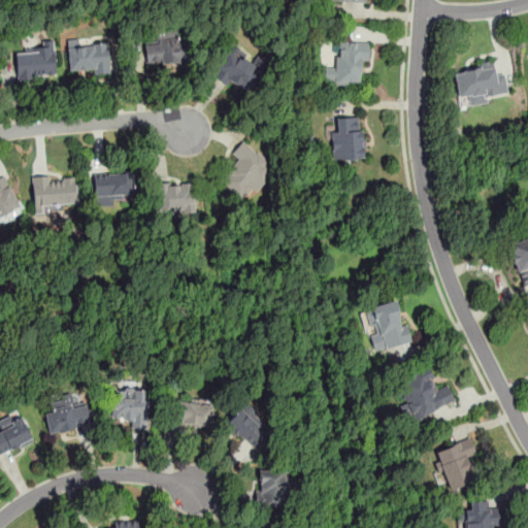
[(329,0),(341,0),(341,13),(357,14),(357,3),(364,3),(364,0),(329,0)]
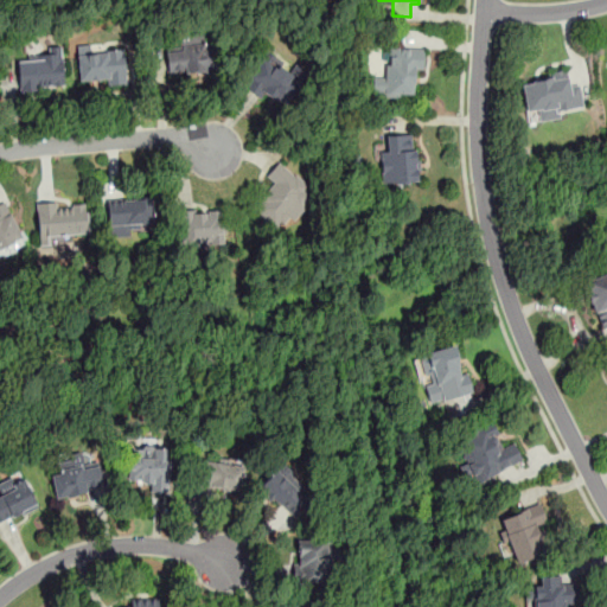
[(215,72),(215,44),(203,44),(203,37),(177,37),(177,46),(166,46),(166,72),(215,72)]
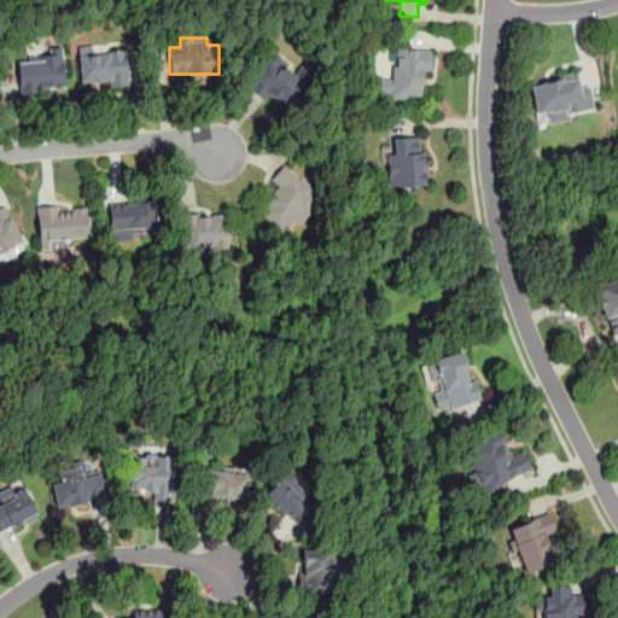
[(431,48),(395,47),(394,74),(382,74),(382,95),(420,97),(420,73),(431,73),(431,48)]
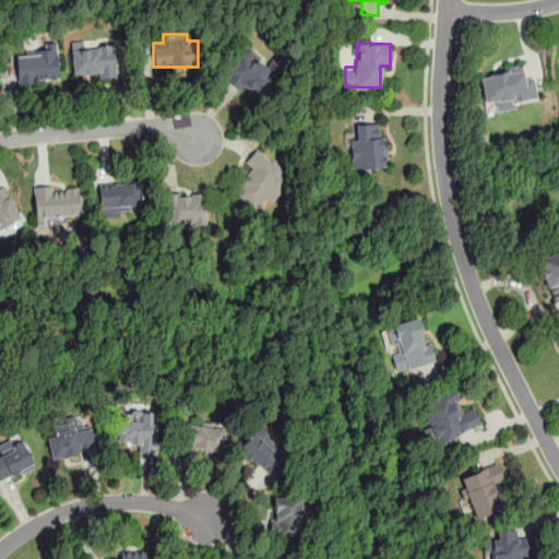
[(24,49),(24,55),(14,56),(19,85),(61,79),(56,45),(24,49)]
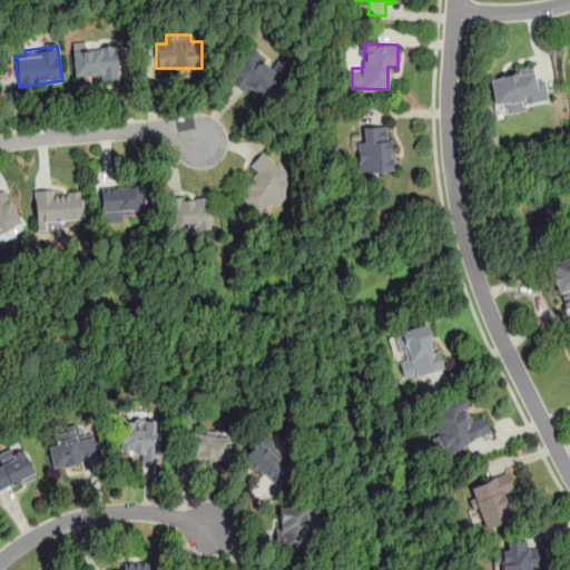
[(118,78),(117,46),(72,48),(74,77),(97,75),(97,79),(118,78)]
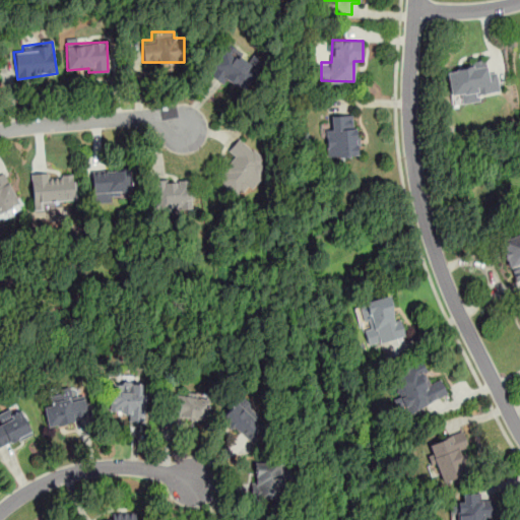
[(263,61),(251,55),(248,60),(240,56),(243,51),(225,42),(208,74),(245,93),(263,61)]
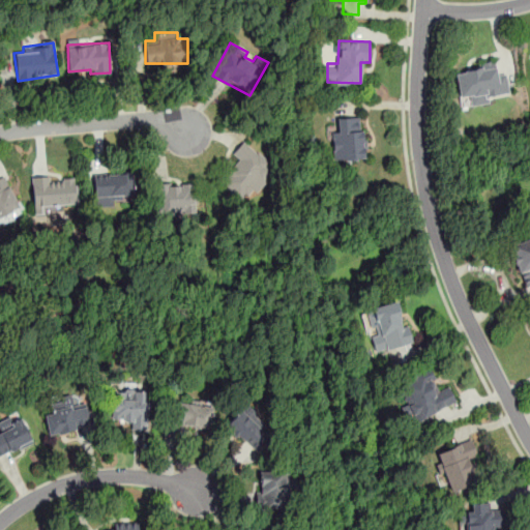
[(457,68),(461,106),(492,101),(491,95),(508,93),(506,71),(496,72),(495,64),(457,68)]
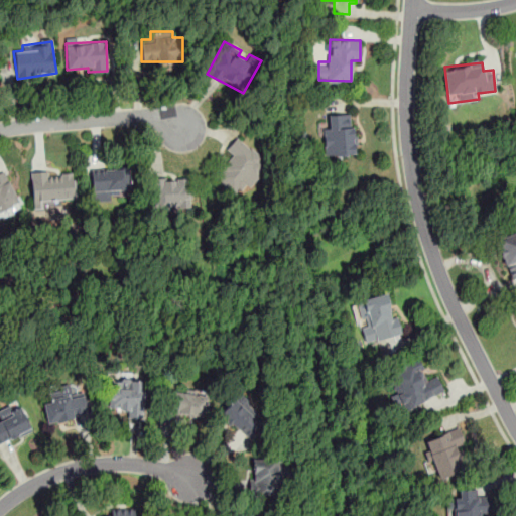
[(324,157),(355,156),(354,113),(329,114),(330,125),(323,125),(324,157)]
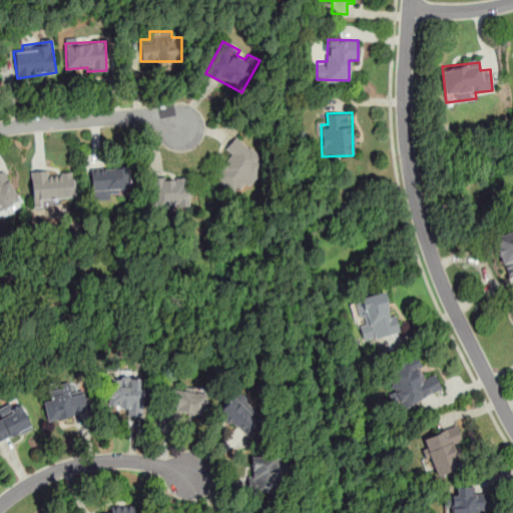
[(236,135),(224,149),(231,154),(212,176),(236,197),(268,162),(236,135)]
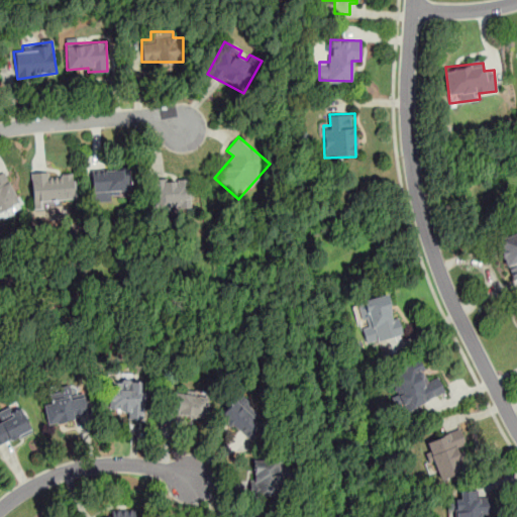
[(91,169),(92,201),(119,199),(119,190),(131,189),(130,167),(91,169)]
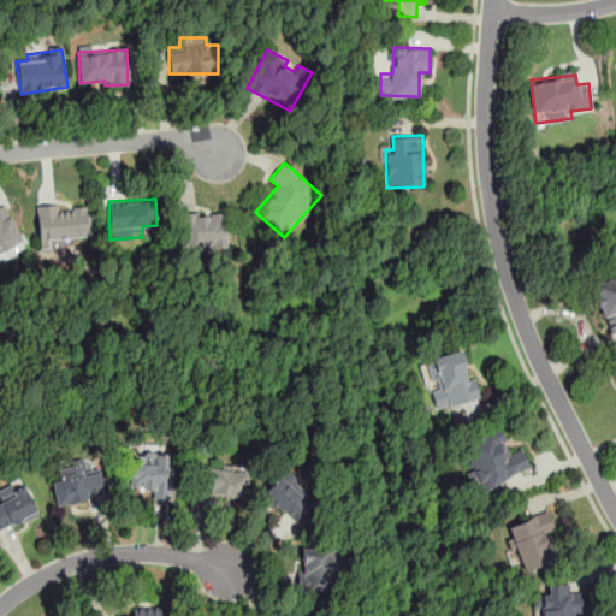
[(0,258),(25,247),(6,205),(0,207),(0,258)]
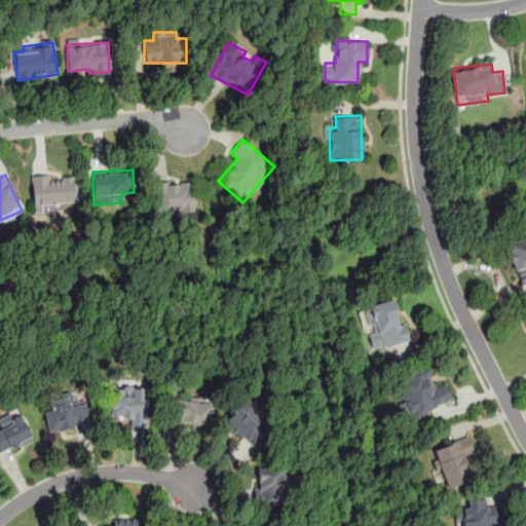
[(74,175),(32,176),(33,204),(75,202),(74,175)]
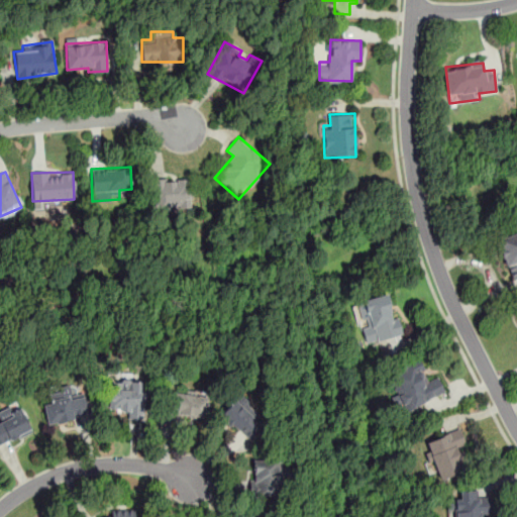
[(191,207),(191,177),(152,177),(152,207),(191,207)]
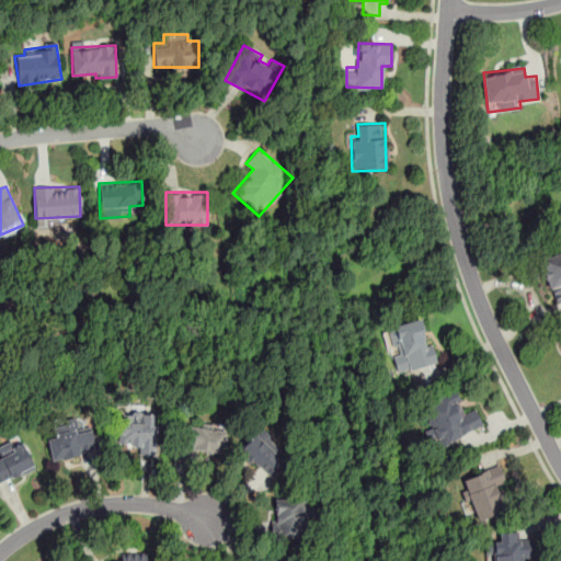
[(560,251),(538,261),(553,305),(560,301),(560,251)]
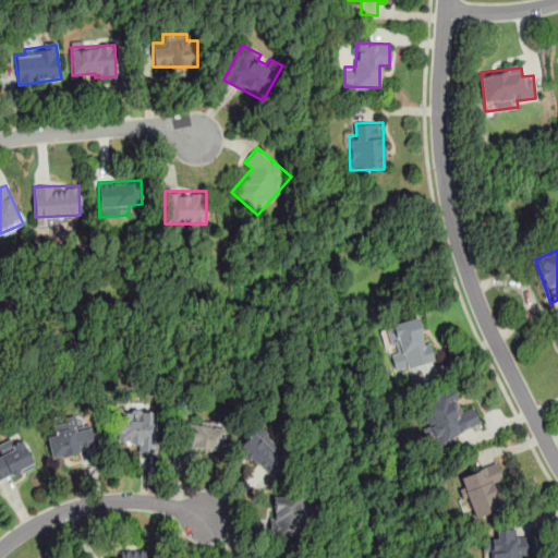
[(393,371),(433,361),(421,315),(383,325),(393,371)]
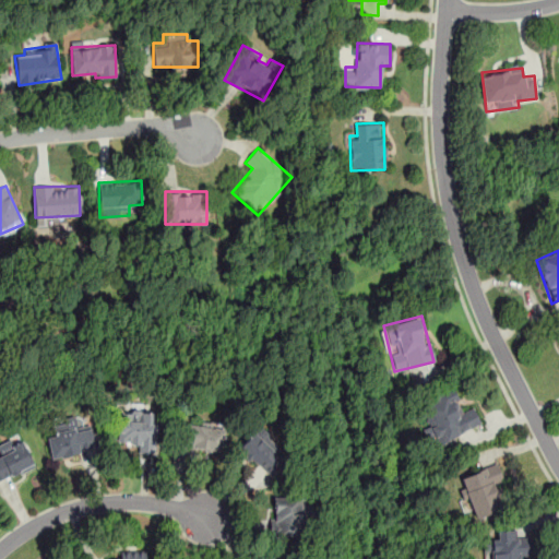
[(482,426),(472,404),(462,408),(453,388),(417,403),(435,445),(482,426)]
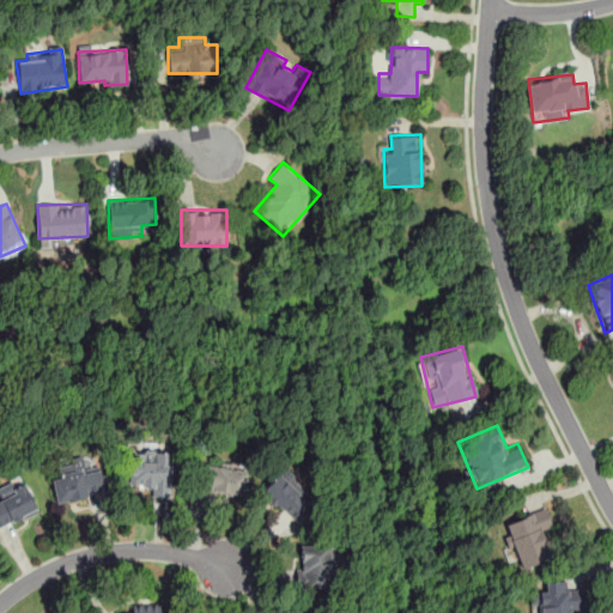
[(171,450),(131,450),(131,485),(145,485),(145,497),(171,497),(171,450)]
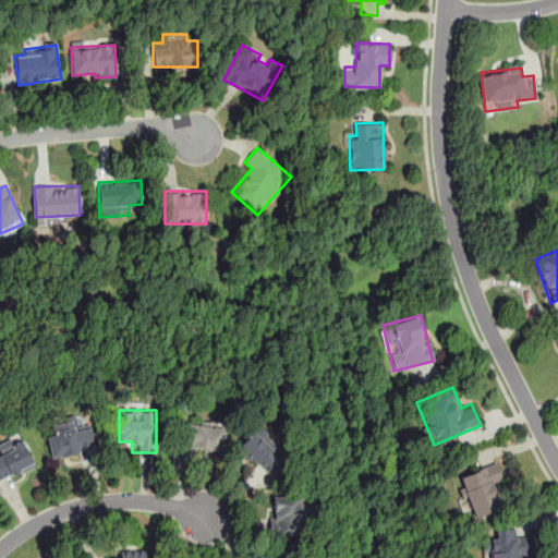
[(221,450),(223,423),(185,421),(183,447),(221,450)]
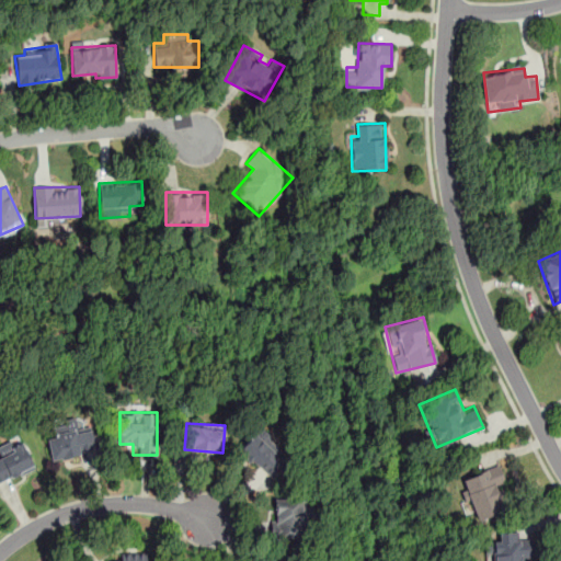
[(90,424),(57,431),(58,436),(47,438),(52,460),(95,451),(90,424)]
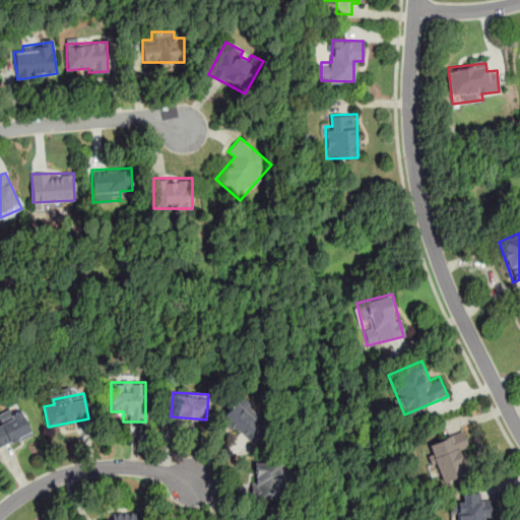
[(248,443),(268,424),(241,396),(221,415),(248,443)]
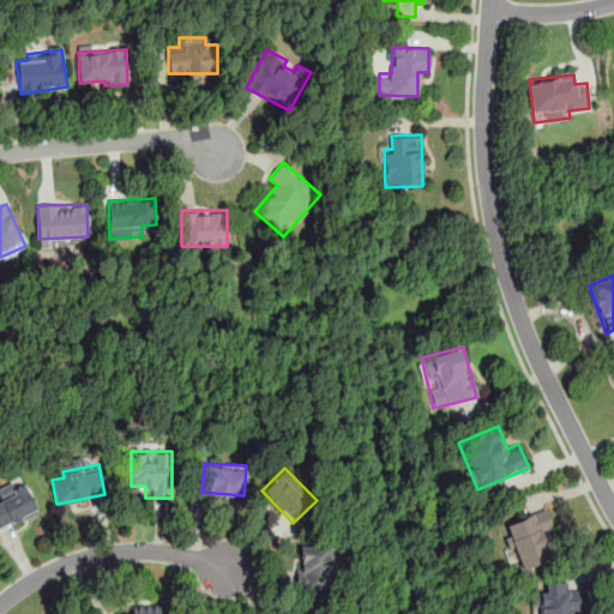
[(0,501),(0,530),(38,511),(22,477),(0,487),(0,499),(1,501),(0,501)]
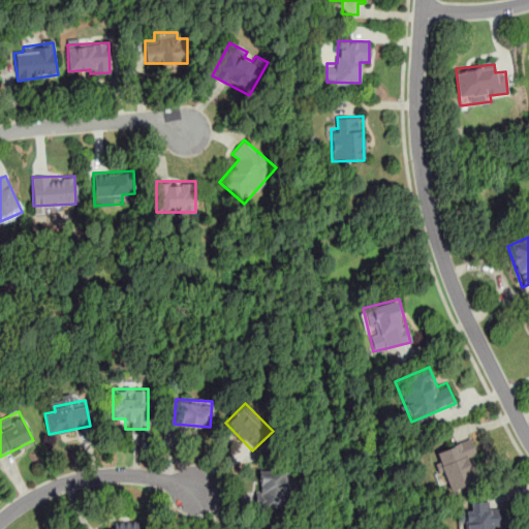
[(475,483),(468,459),(476,456),(471,438),(436,448),(440,461),(434,463),(439,483),(446,480),(449,490),(475,483)]
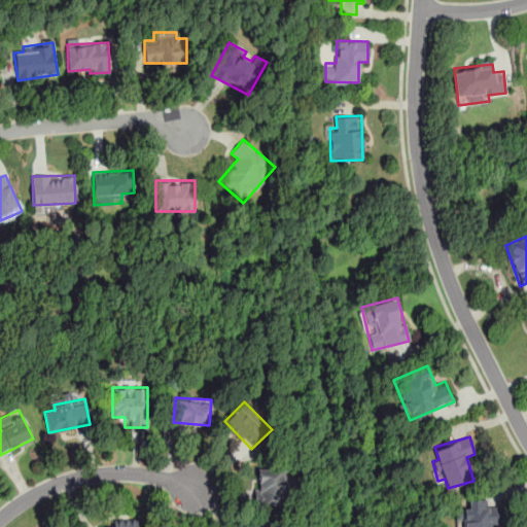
[(283,506),(283,492),(293,492),(293,468),(254,468),(254,506),(283,506)]
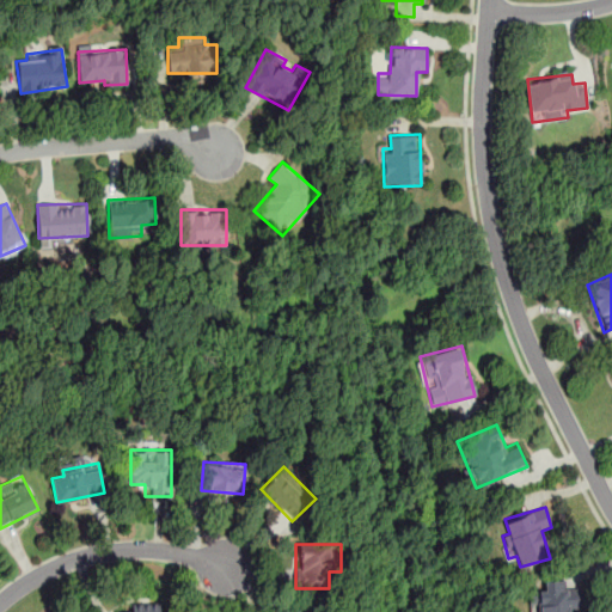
[(538,611),(573,611),(573,610),(585,609),(585,588),(569,589),(569,579),(544,580),(545,592),(538,592),(538,611)]
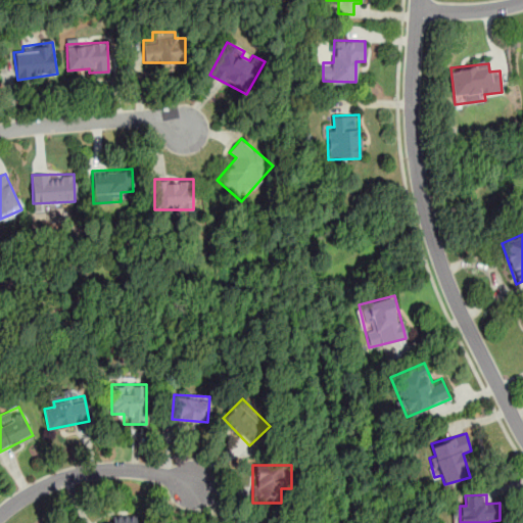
All buildings are outlined.
